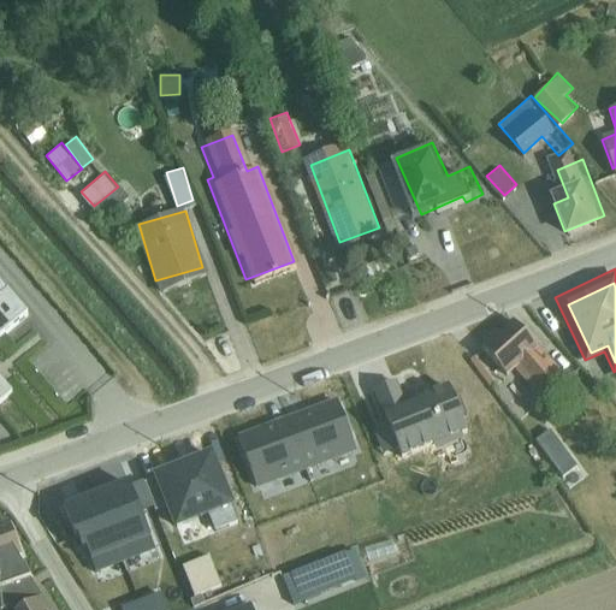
[(514,319),(484,347),(508,374),(517,366),(540,392),(562,372),(514,319)]
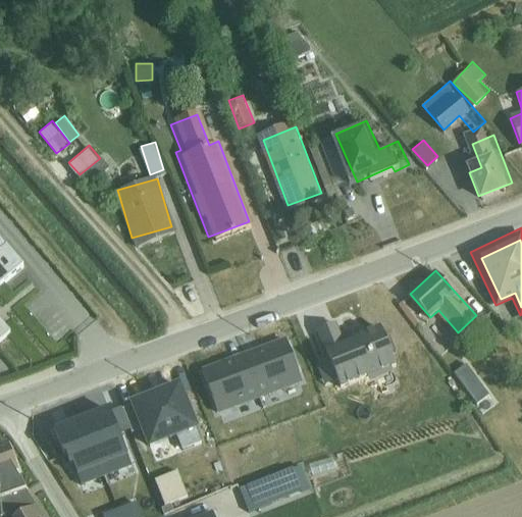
[(404,300),(399,304),(418,327),(422,324),(404,300)]
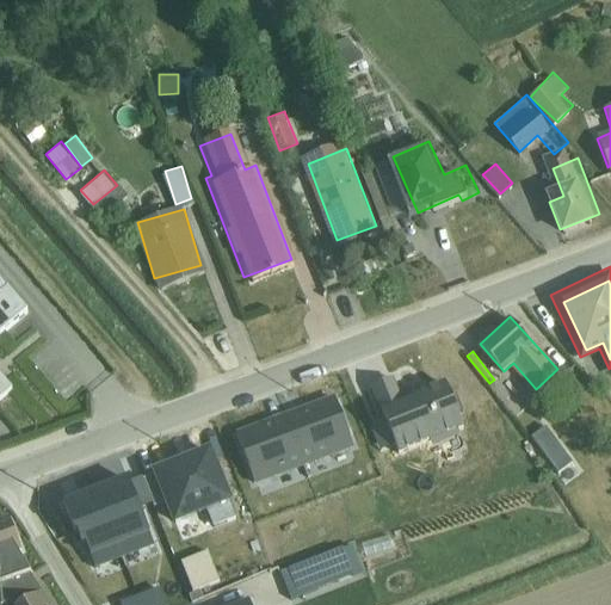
[(393,377),(372,386),(386,418),(395,442),(400,455),(463,428),(456,409),(463,407),(457,393),(451,395),(446,383),(421,393),(423,396),(403,405),(393,377)]
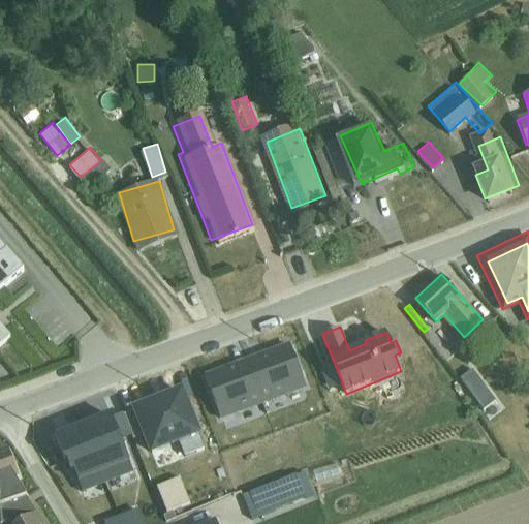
[(290,343),(248,360),(263,400),(306,384),(290,343)]
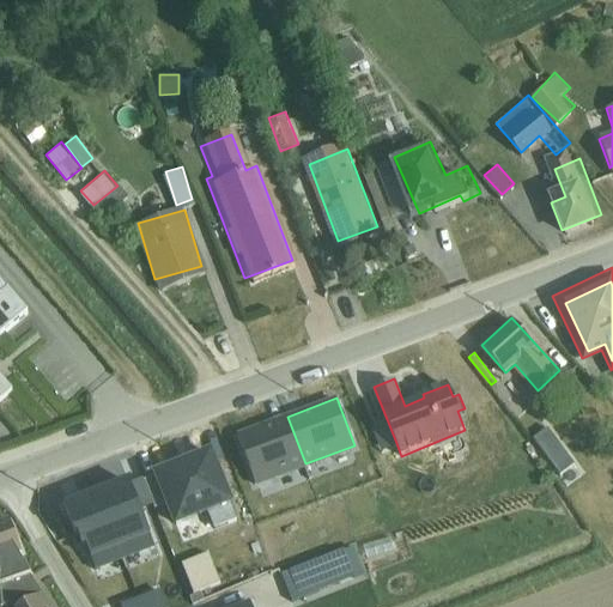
[(287,417),(238,435),(256,483),(305,463),(287,417)]
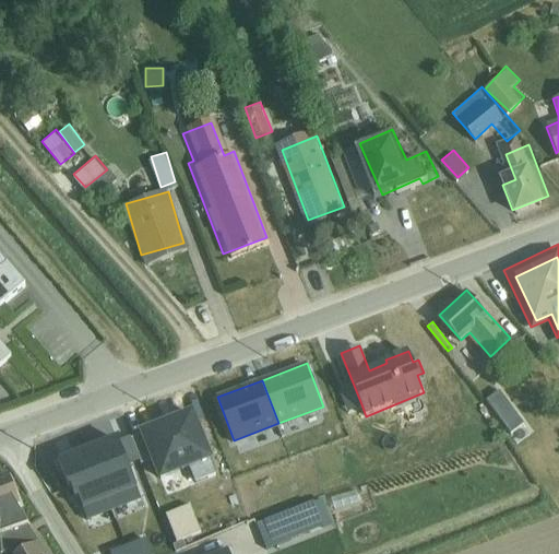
[(353,382),(340,388),(348,410),(361,404),(353,382)]
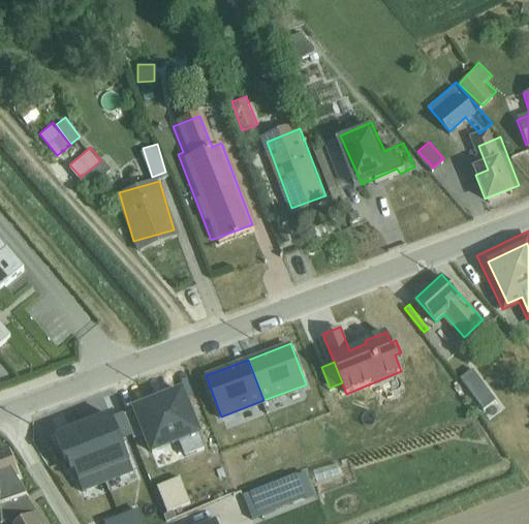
[(473,370),(461,378),(483,408),(494,400),(473,370)]
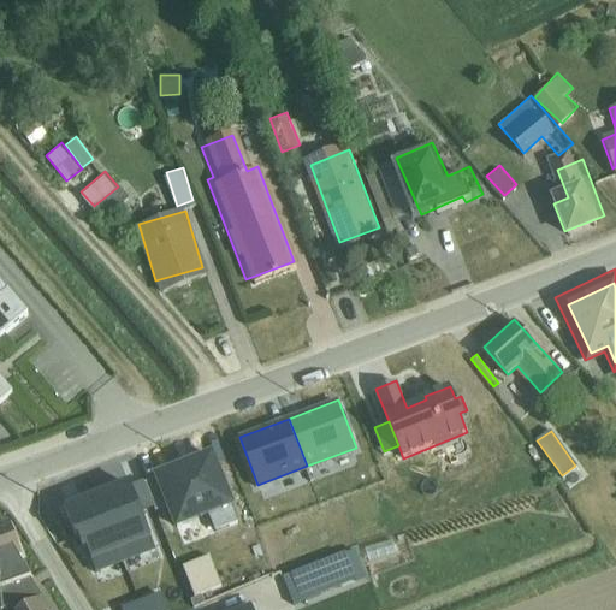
[(208,513),(215,531),(238,522),(212,454),(158,474),(177,525),(208,513)]
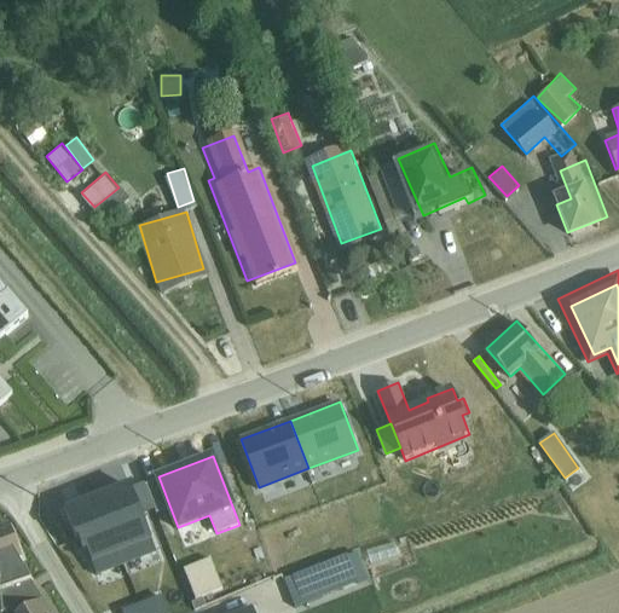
[(131,485),(99,497),(121,551),(152,539),(131,485)]
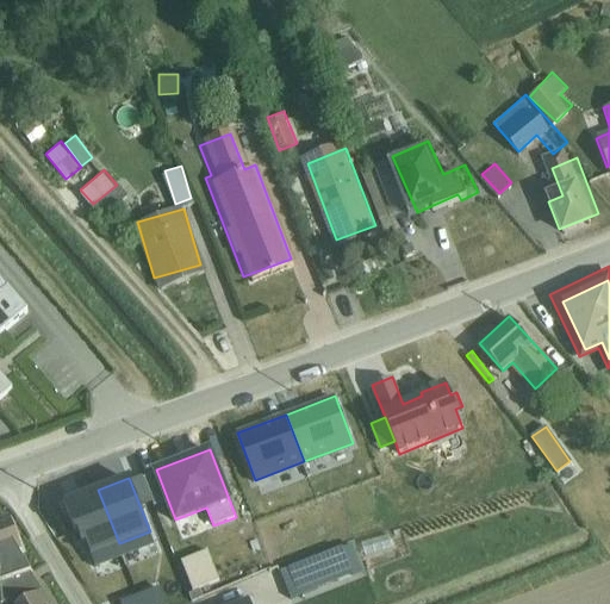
[(98,490),(64,503),(76,531),(79,530),(83,543),(87,542),(92,554),(119,543),(98,490)]
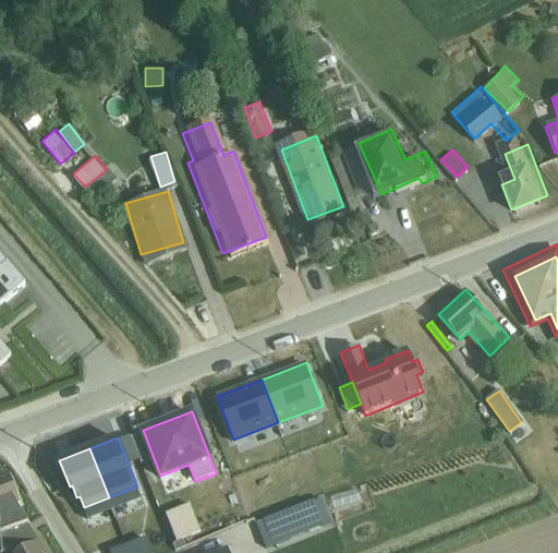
[(0,476),(0,512),(22,505),(12,472),(0,476)]
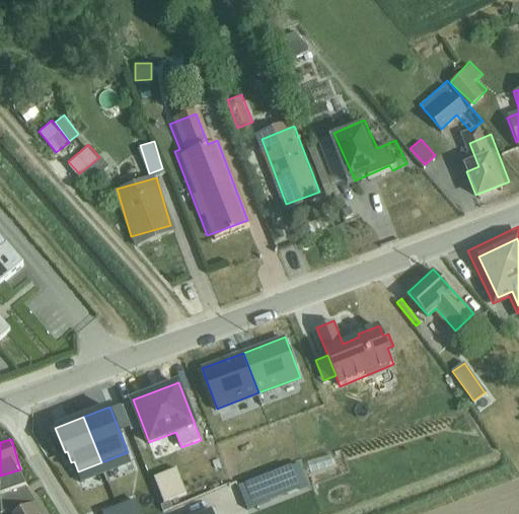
[(290,462),(238,484),(247,508),(270,500),(269,498),(300,486),(300,487),(307,485),(299,461),(291,464),(290,462)]
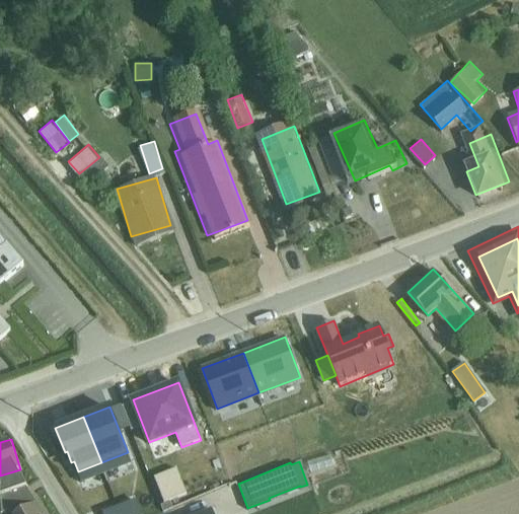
[(7,491),(9,501),(31,497),(29,486),(7,491)]
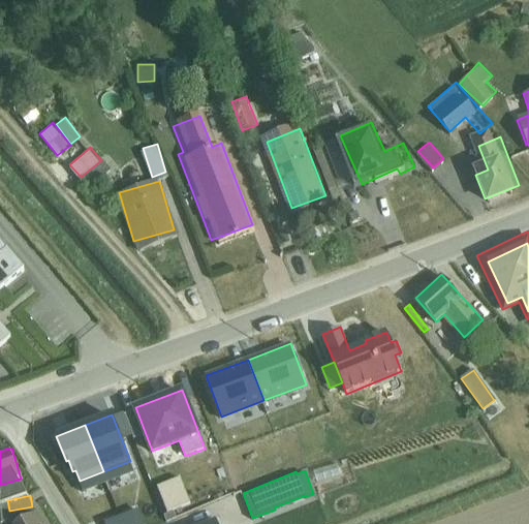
[(146,523),(139,507),(120,515),(123,523),(146,523)]
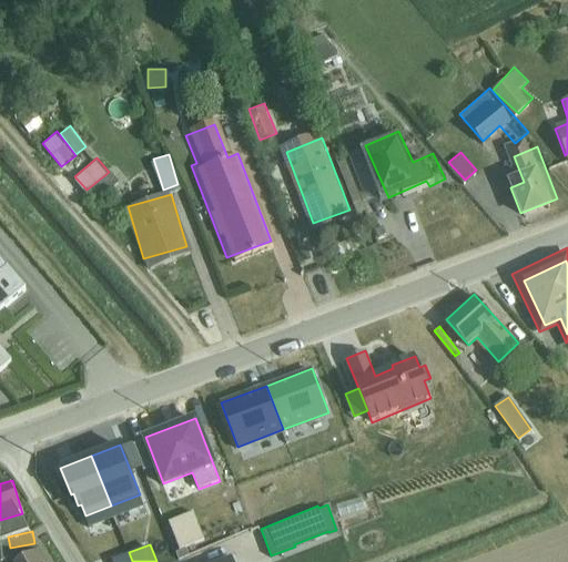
[(41,561),(32,547),(9,560),(10,561),(41,561)]
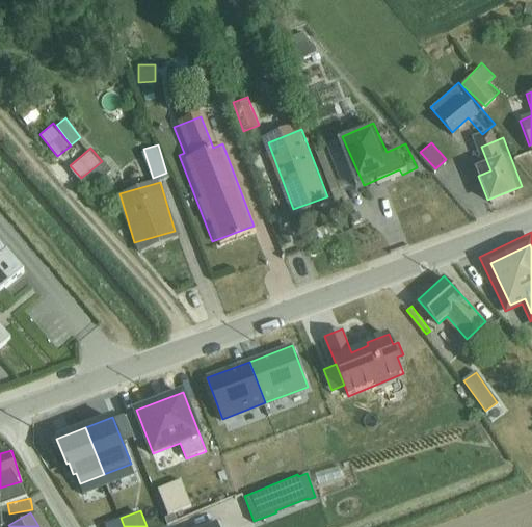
[(124,526),(121,518),(105,524),(106,526),(124,526)]
